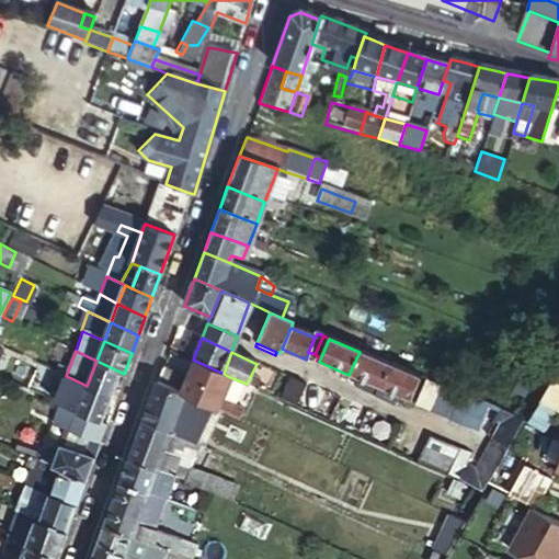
[(378,388),(389,365),(360,352),(349,375),(354,377),(378,388)]
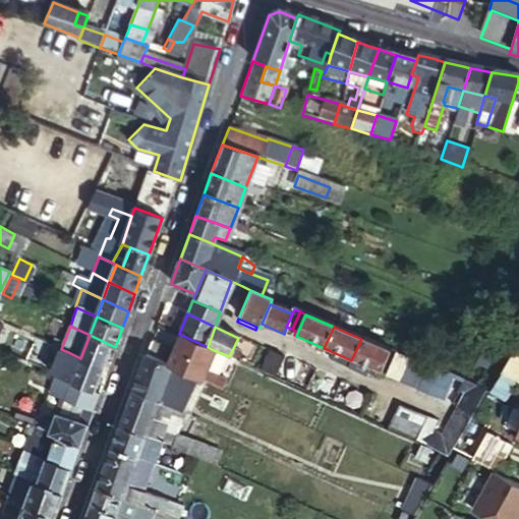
[(166,365),(194,380),(200,383),(205,375),(214,350),(208,347),(179,334),(166,365)]
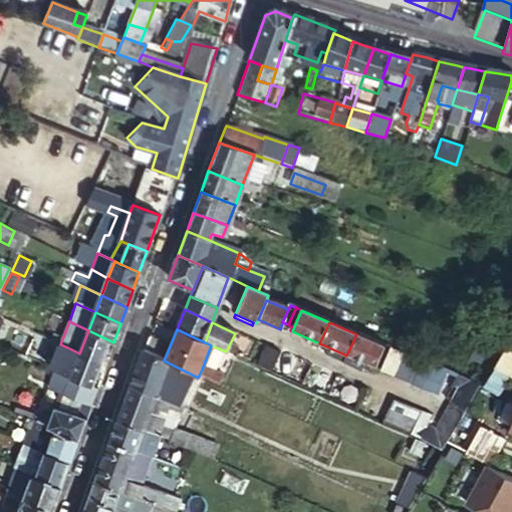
[(109,340),(88,330),(79,353),(100,362),(109,340)]
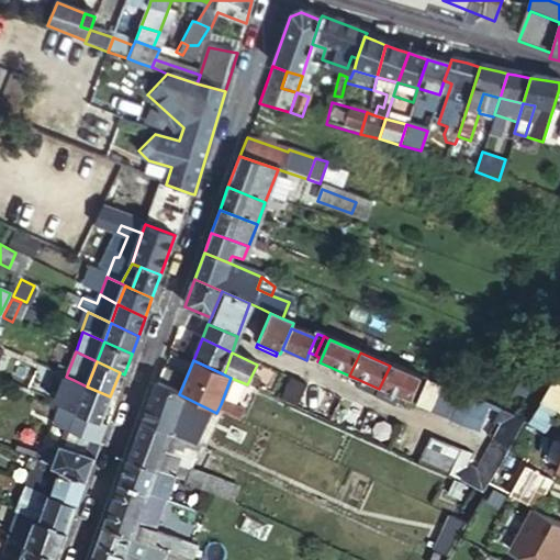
[(410,403),(420,379),(390,366),(379,389),(394,395),(410,403)]
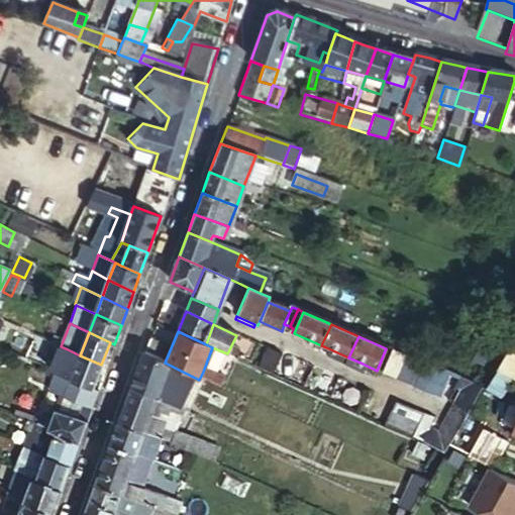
[(343,369),(348,357),(326,347),(322,357),(343,369)]
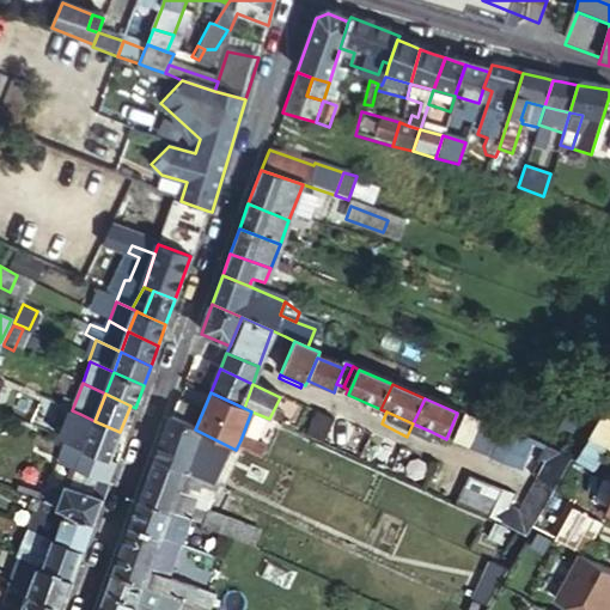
[(328,421),(310,413),(300,434),(318,441),(328,421)]
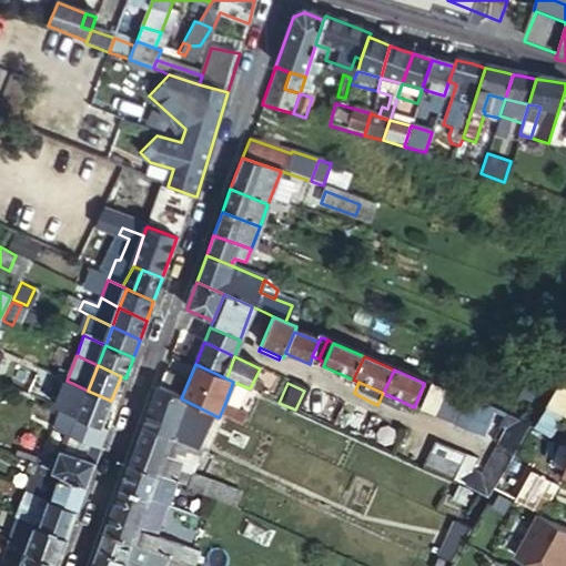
[(553,395),(544,411),(551,415),(561,421),(561,418),(565,410),(565,385),(561,383),(553,395)]
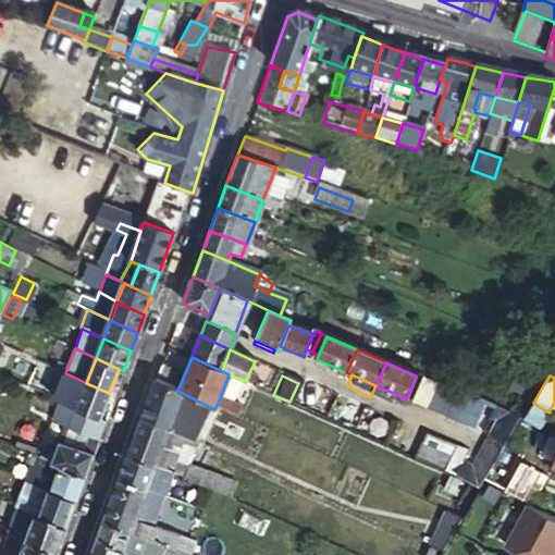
[(63,405),(76,409),(86,383),(73,377),(63,405)]
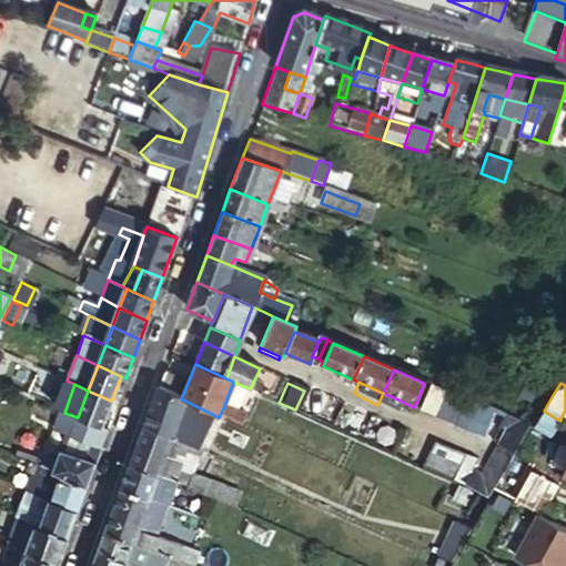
[(447,393),(428,385),(415,415),(434,422),(447,393)]
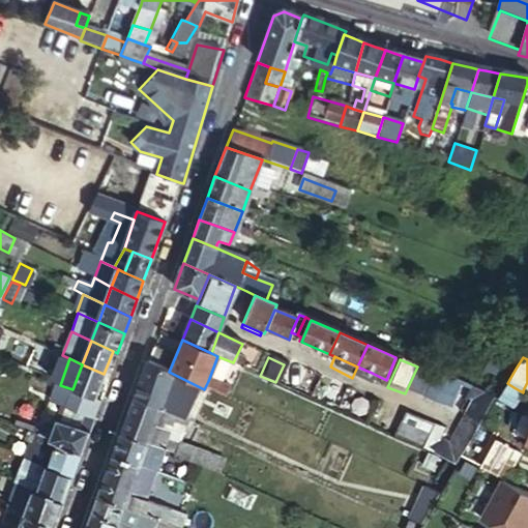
[(147,360),(133,397),(173,418),(183,423),(198,386),(169,372),(147,360)]
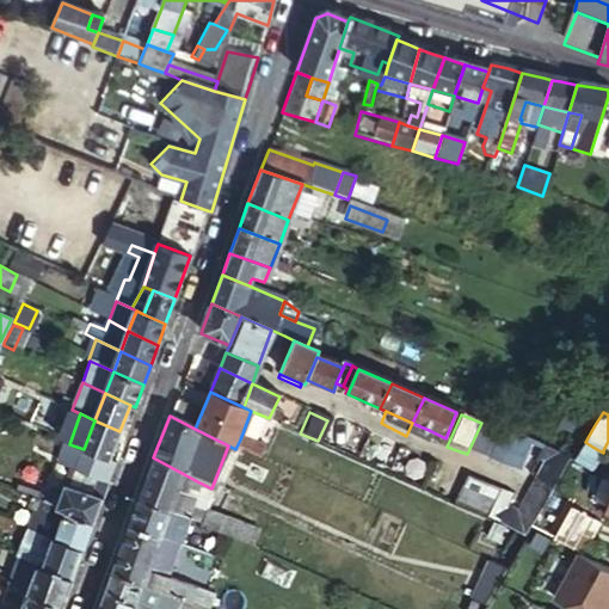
[(94,420),(84,449),(110,460),(120,431),(94,420)]
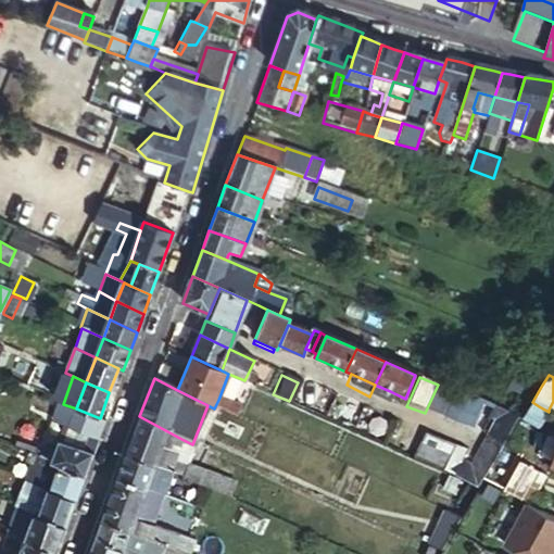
[(318,392),(298,382),(289,401),(310,412),(318,392)]
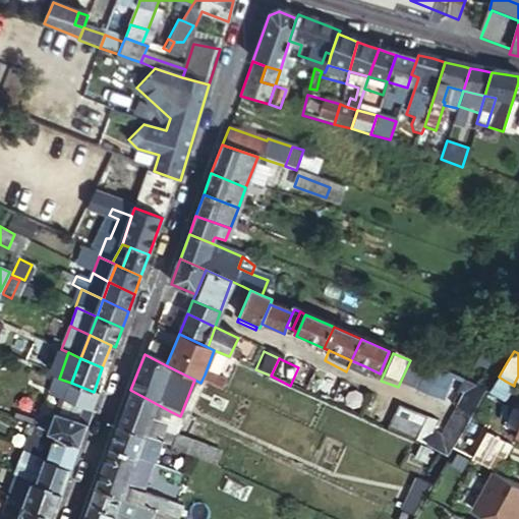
[(365,366),(351,360),(346,371),(361,378),(365,366)]
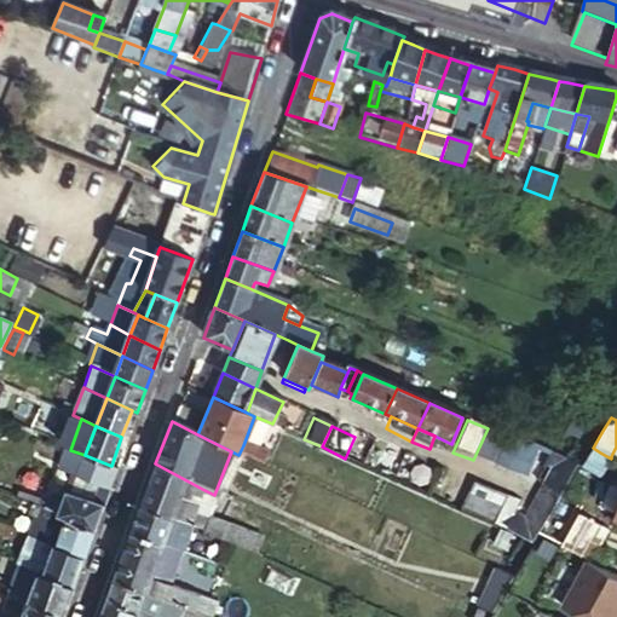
[(494,470),(508,437),(488,428),(473,460),(494,470)]
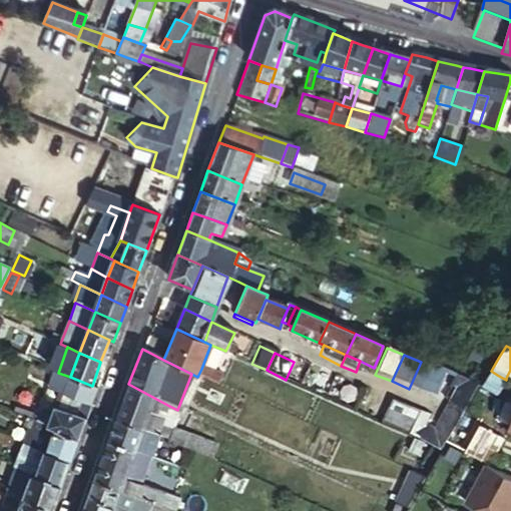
[(428,365),(421,362),(409,389),(421,394),(427,381),(422,378),(428,365)]
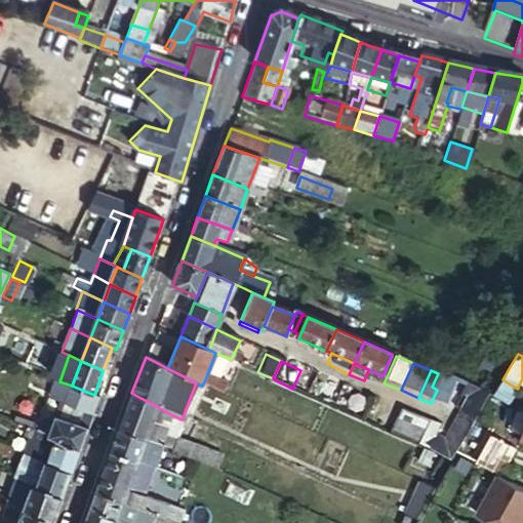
[(457,400),(459,396),(465,385),(438,373),(432,387),(437,390),(457,400)]
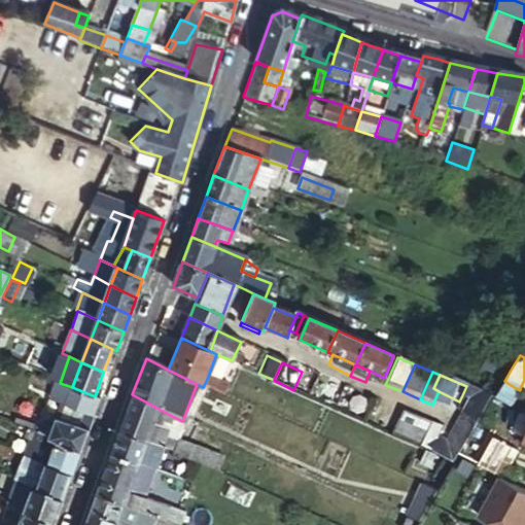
[(207,379),(203,387),(226,398),(231,389),(207,379)]
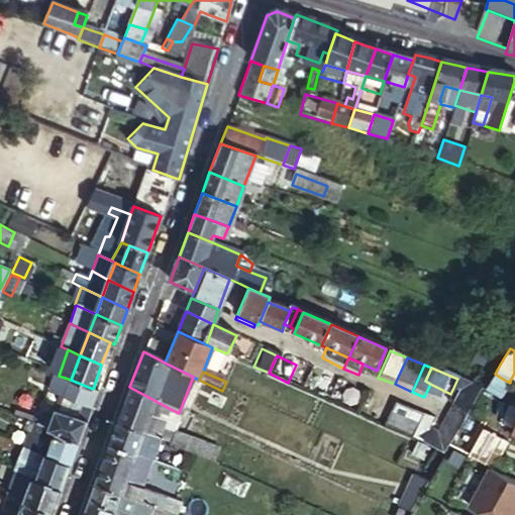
[(90,409),(97,391),(93,389),(71,380),(59,376),(55,374),(46,393),(58,397),(64,399),(74,403),(69,415),(85,421),(90,409)]
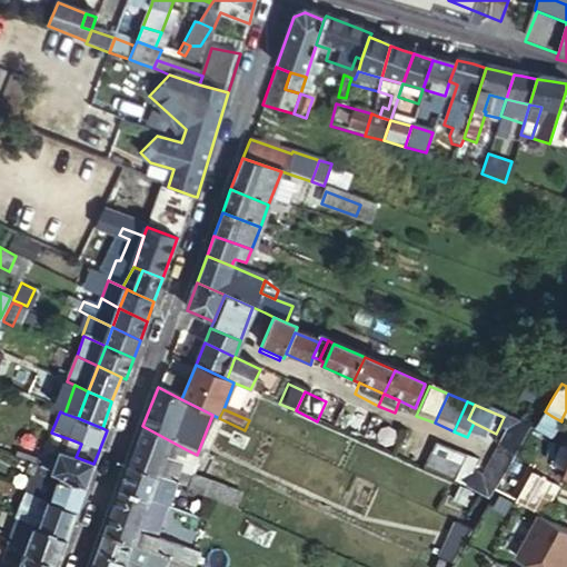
[(364,417),(349,411),(340,431),(354,438),(364,417)]
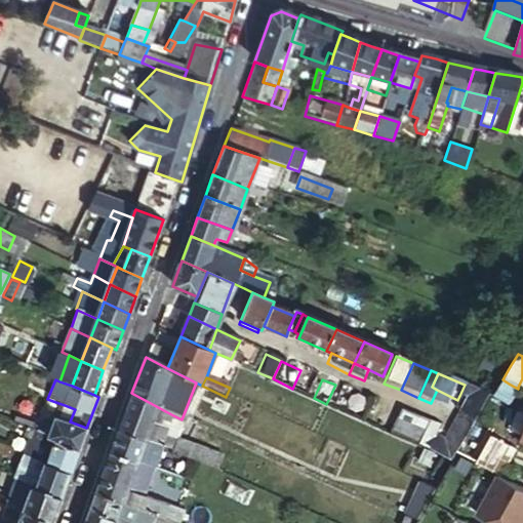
[(509,384),(503,379),(498,385),(506,389),(509,384)]
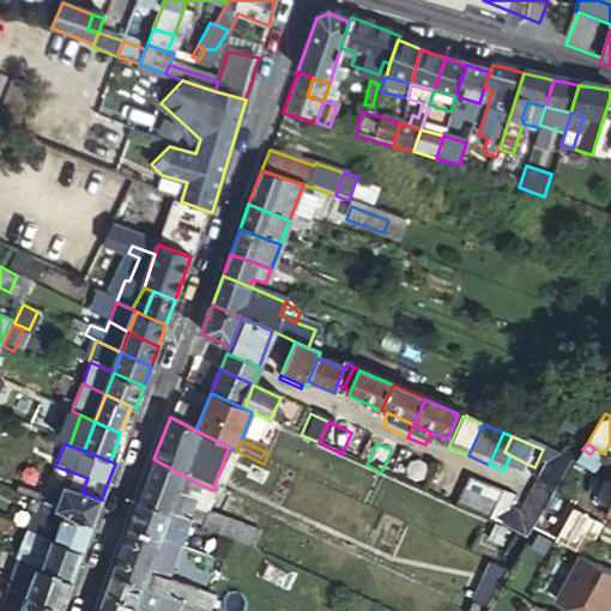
[(562,475),(569,463),(543,449),(537,463),(544,466),(562,475)]
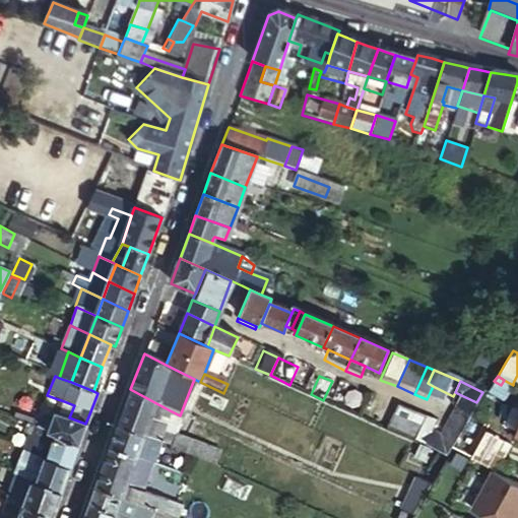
[(501,385),(494,381),(487,394),(486,395),(501,404),(509,390),(501,385)]
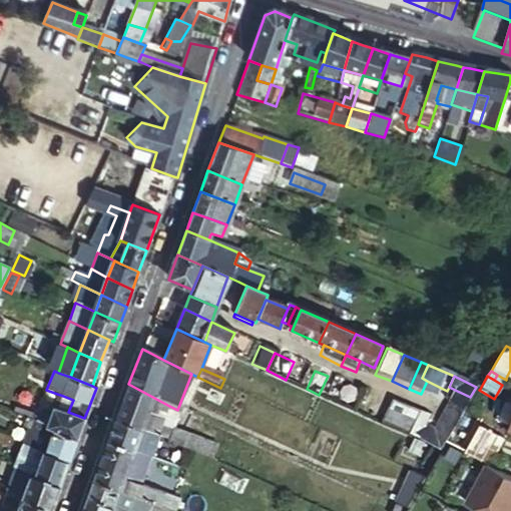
[(128,384),(115,419),(155,437),(159,428),(165,410),(167,405),(128,384)]
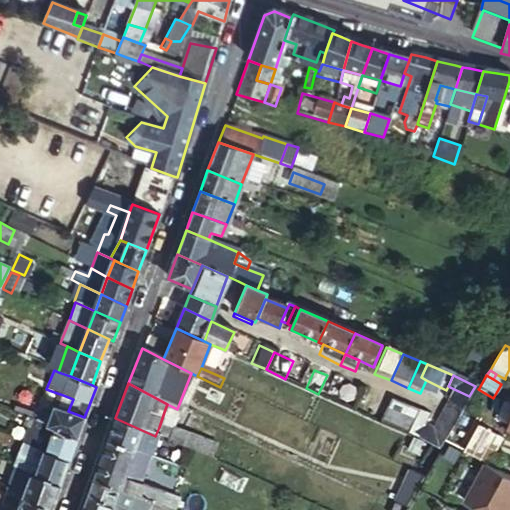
[(446,405),(460,412),(469,396),(454,389),(446,405)]
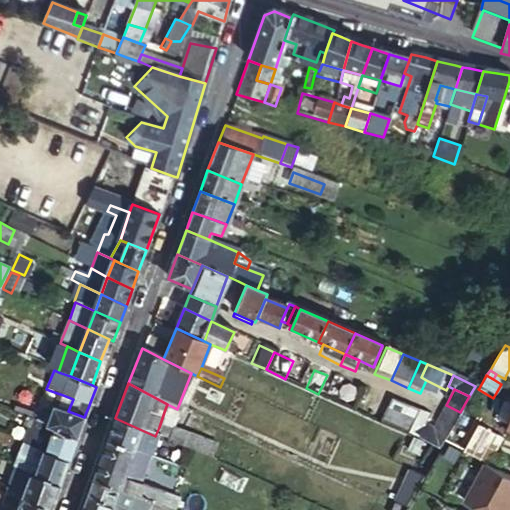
[(52,405),(68,411),(73,399),(63,395),(57,393),(52,405)]
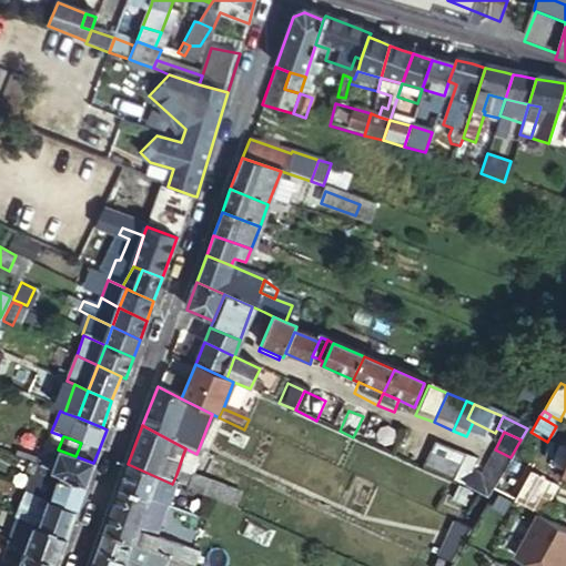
[(462,461),(430,446),(418,468),(452,484),(455,477),(462,461)]
